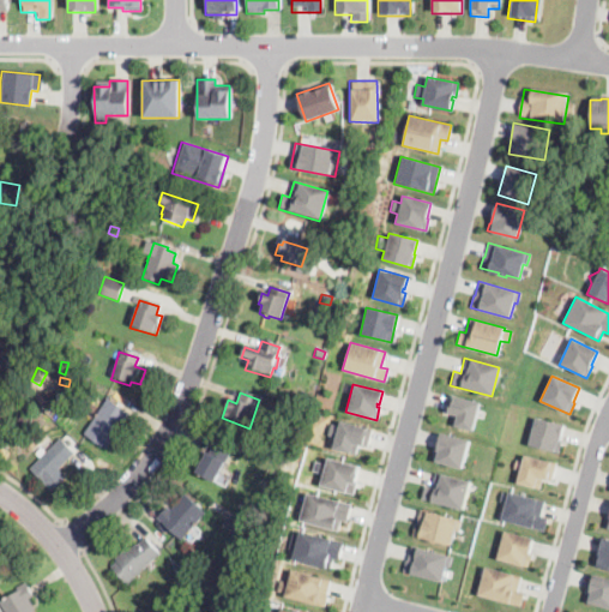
[(451,395),(480,402),(471,431),(450,425),(453,415),(442,412),(447,395),(451,396),(451,395)]
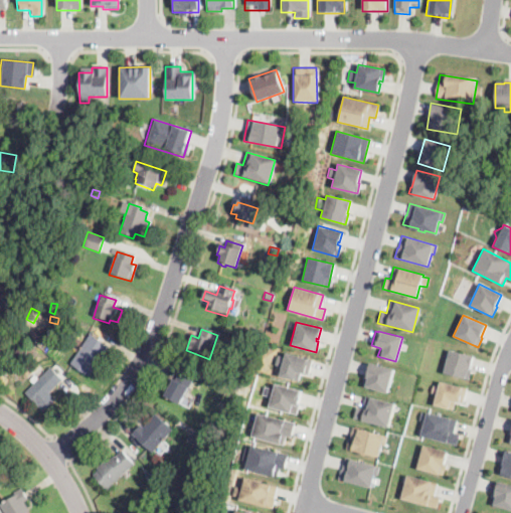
[(92,370),(88,377),(68,365),(88,335),(107,348),(92,370)]
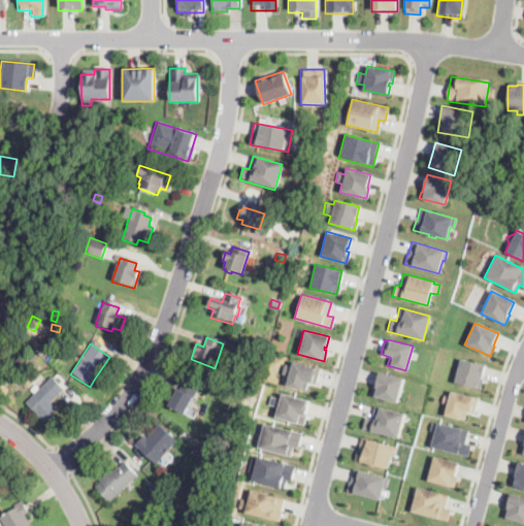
[(249,358),(249,360),(239,357),(242,351),(251,354),(249,358)]
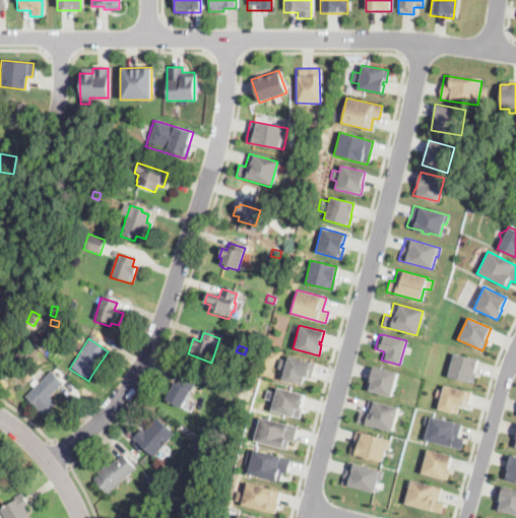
[(20,357),(16,364),(10,360),(15,350),(22,353),(20,357)]
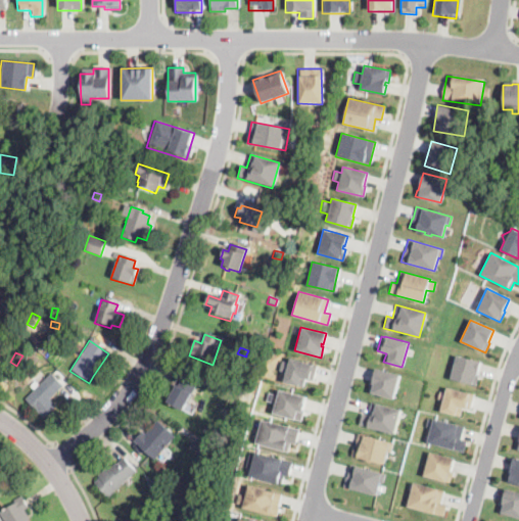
[(473,385),(449,379),(455,356),(479,362),(473,385)]
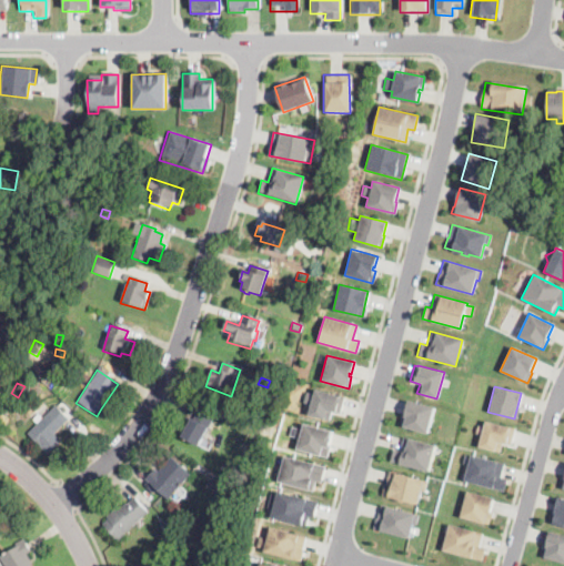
[(314,388),(343,396),(339,413),(331,411),(329,421),(308,415),(310,404),(302,403),(305,392),(312,394),(314,388)]
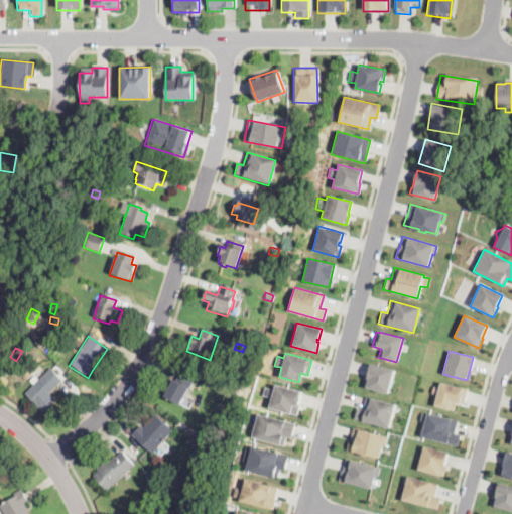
[(394,370),(387,393),(363,387),(364,383),(362,383),(364,376),(366,376),(370,364),(394,370)]
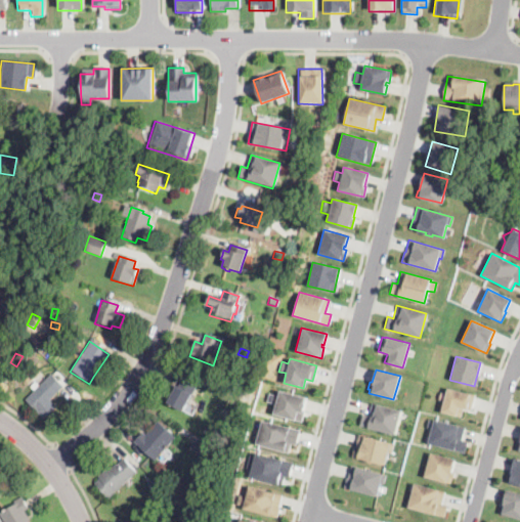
[(53,407),(41,420),(23,400),(48,375),(61,388),(48,401),(53,407)]
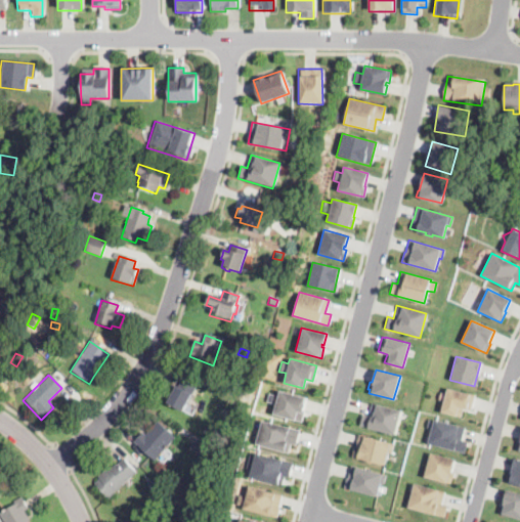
[(193,388),(187,401),(181,412),(166,404),(174,388),(176,389),(180,381),(193,388)]
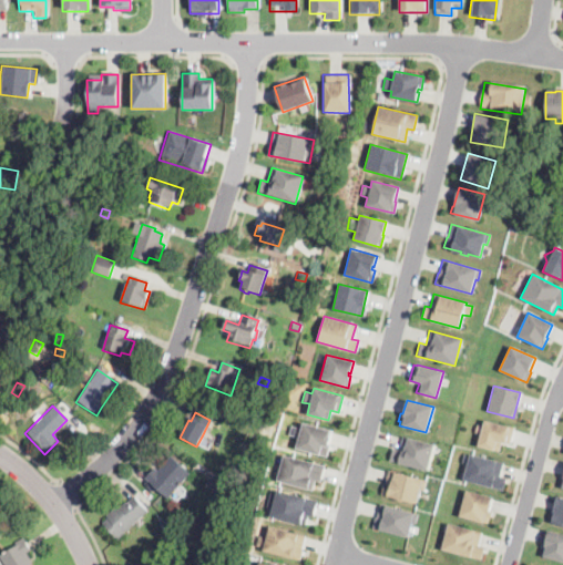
[(507,444),(499,442),(497,452),(476,447),(483,421),(511,429),(507,444)]
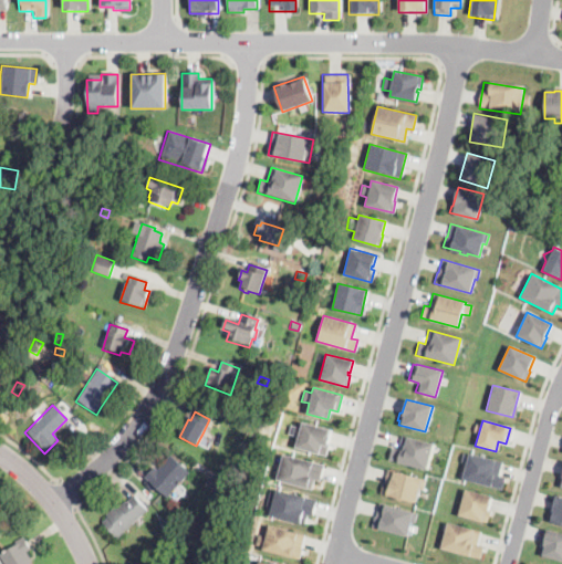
[(301,421),(332,430),(325,456),(294,448),(297,438),(287,435),(289,426),(300,428),(301,421)]
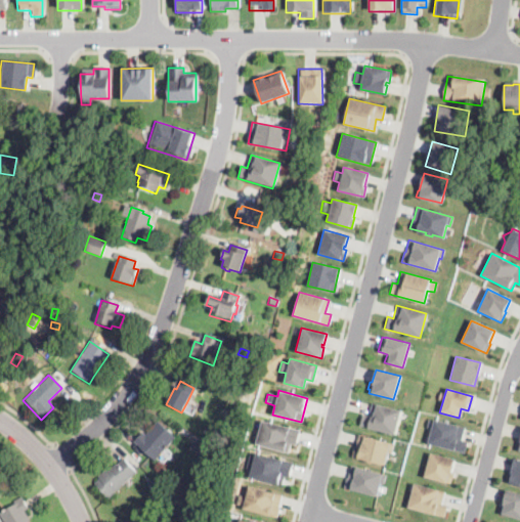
[(395,435),(359,426),(362,414),(367,416),(371,403),(401,410),(395,435)]
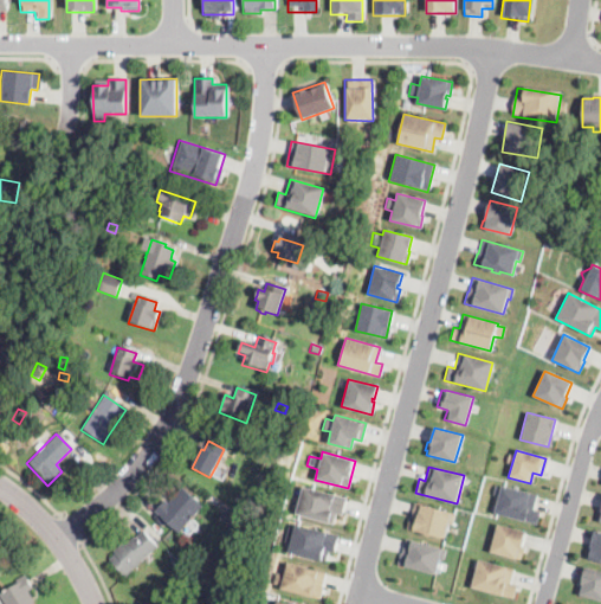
[(535,524),(493,513),(497,496),(490,495),(492,486),(534,495),(530,511),(538,512),(535,524)]
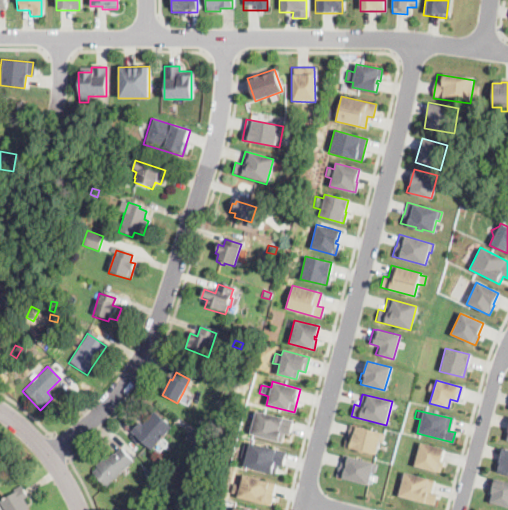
[(288,435),(283,434),(281,442),(249,434),(255,411),(292,420),(288,435)]
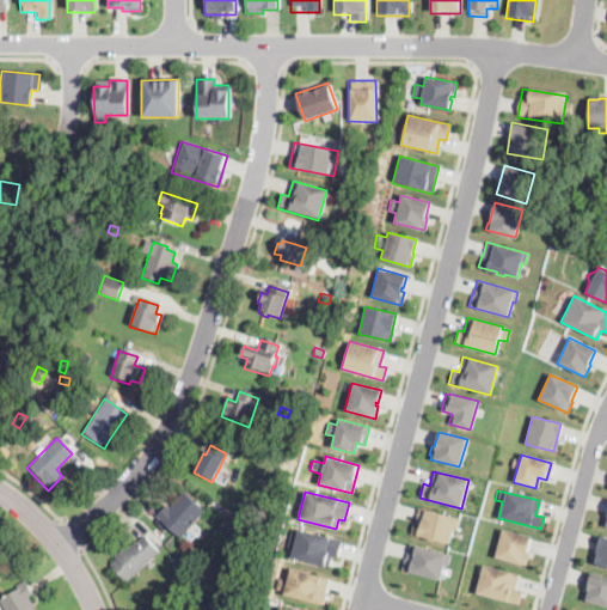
[(182,494),(203,513),(179,541),(166,529),(154,518),(164,507),(167,510),(182,494)]
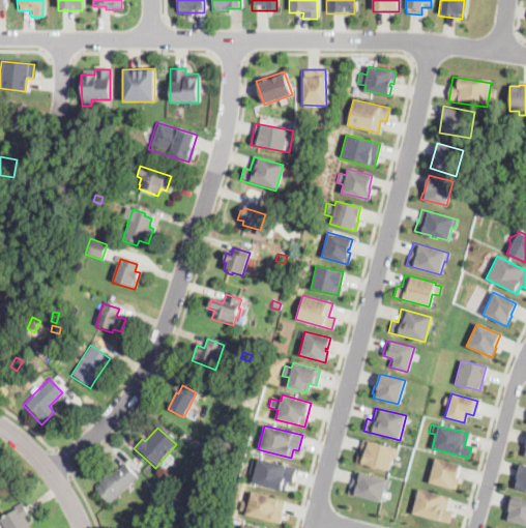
[(216,437),(212,444),(203,439),(204,437),(206,433),(216,437)]
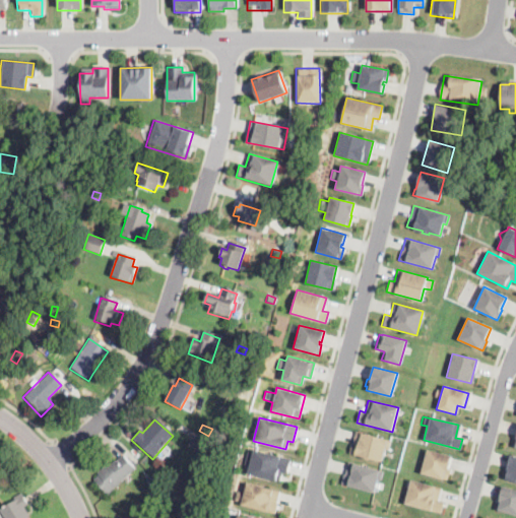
[(389,439),(386,450),(384,450),(382,461),(348,453),(355,431),(389,439)]
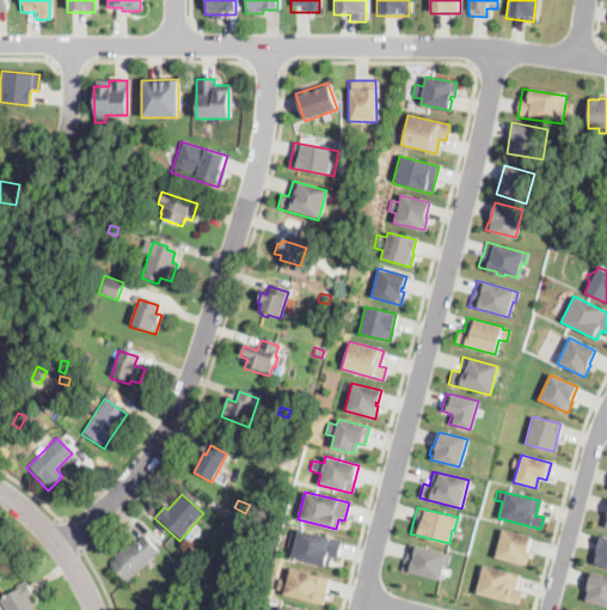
[(341,540),(336,559),(330,557),(327,567),(290,557),(293,548),(286,547),(289,532),(296,534),(298,529),(341,540)]
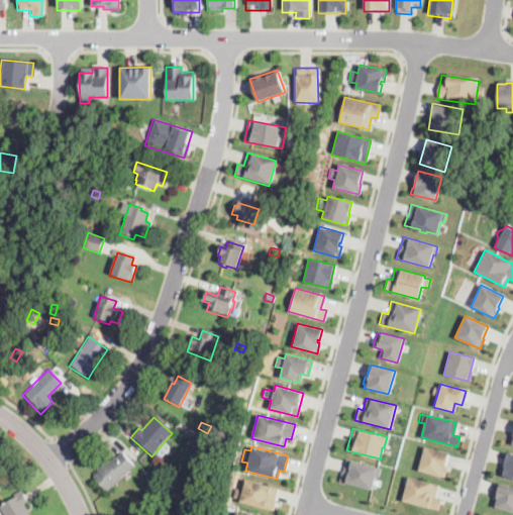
[(443,478),(417,471),(423,446),(447,453),(443,467),(445,468),(443,478)]
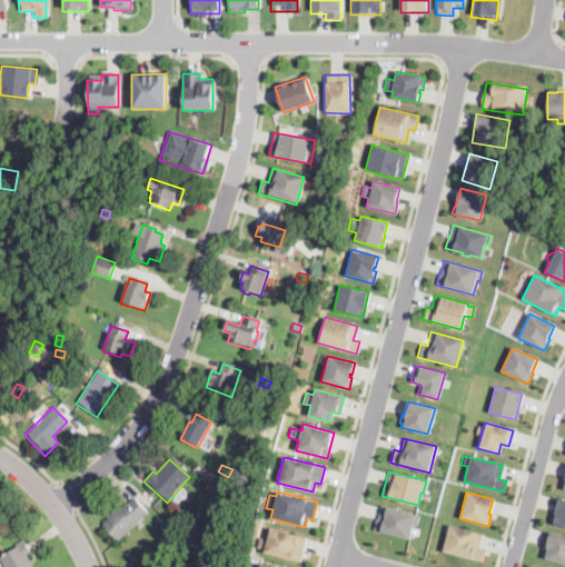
[(134,501),(144,513),(146,515),(116,544),(114,541),(100,527),(106,521),(103,519),(116,508),(118,510),(124,505),(125,507),(132,499),(134,501)]
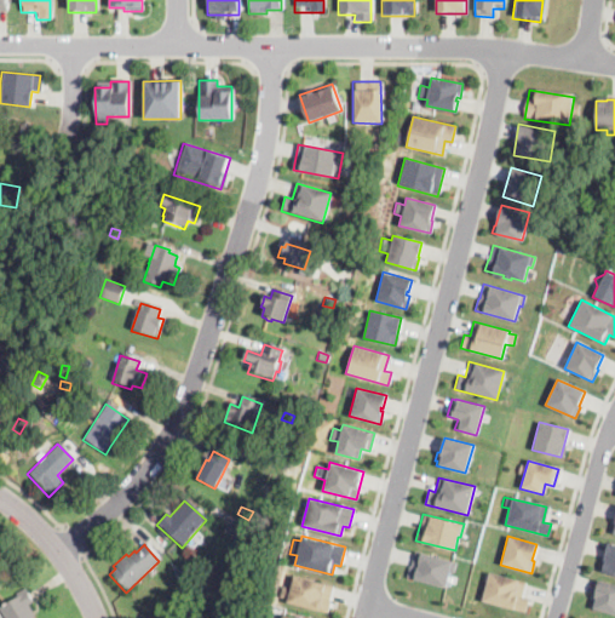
[(614,545),(614,574),(597,572),(601,559),(602,559),(605,544),(614,545)]
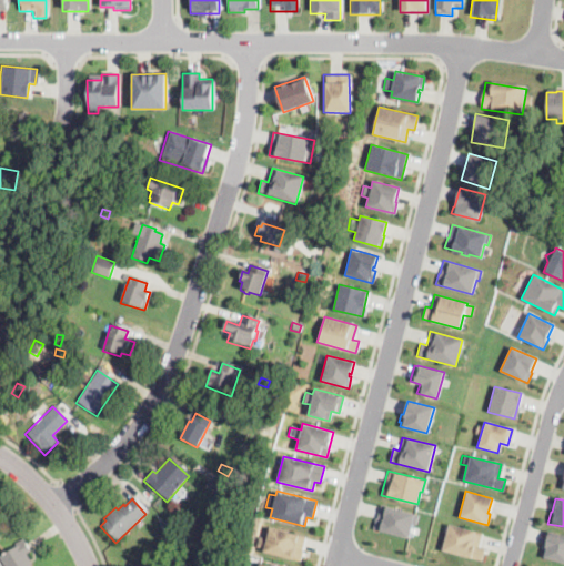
[(416,515),(414,526),(412,525),(408,538),(371,528),(374,518),(375,518),(379,505),(416,515)]
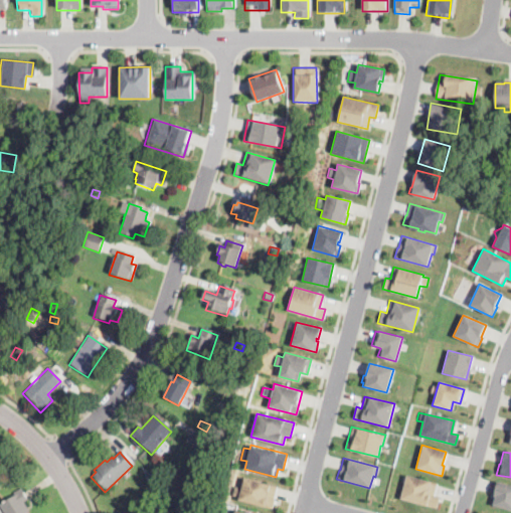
[(436,508),(399,499),(405,476),(435,483),(432,496),(439,498),(436,508)]
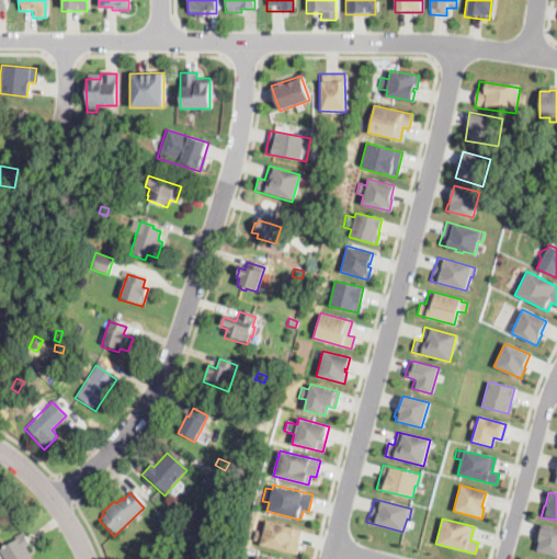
[(296,543),(297,544),(295,555),(259,545),(260,543),(251,540),(254,529),(262,532),(265,521),(300,529),(296,543)]
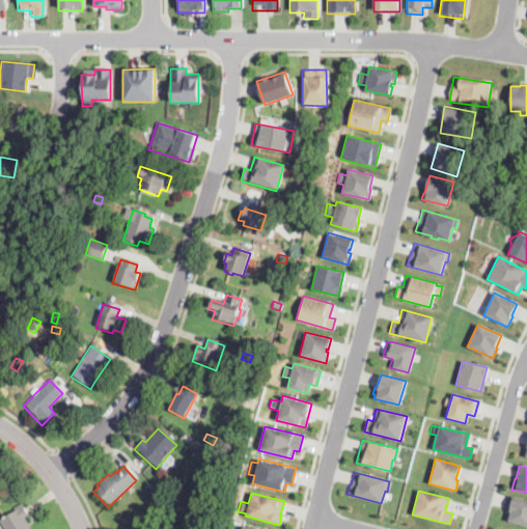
[(526,500),(526,527),(504,521),(507,507),(508,508),(511,497),(526,500)]
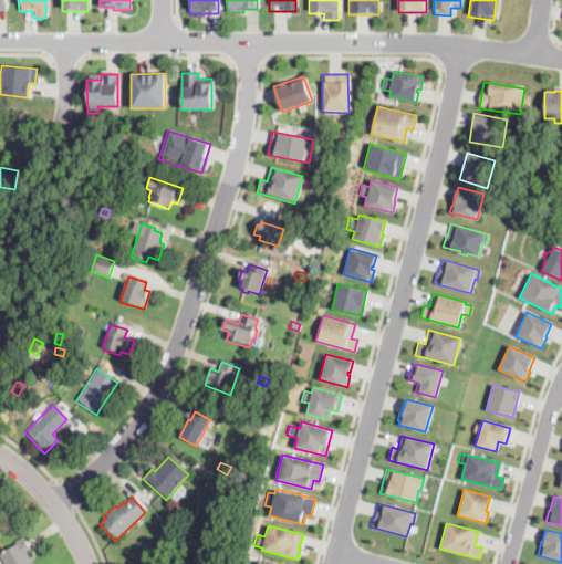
[(1,563),(0,562),(0,554),(13,545),(12,543),(21,538),(29,551),(24,553),(31,563),(1,563)]
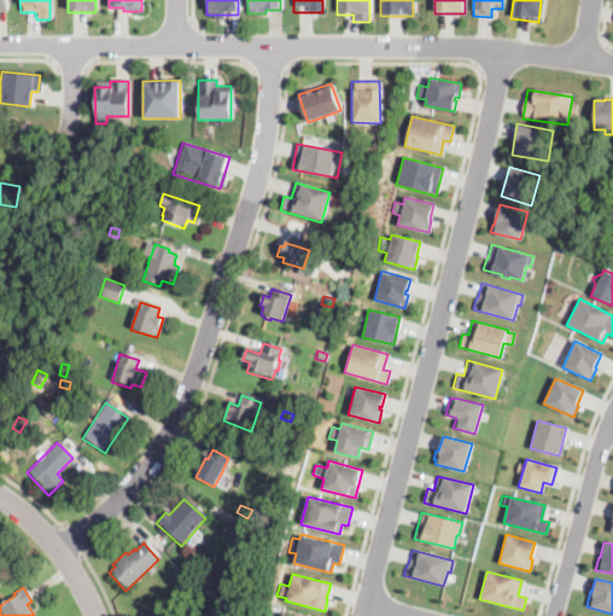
[(229,591),(226,599),(215,596),(219,587),(229,591)]
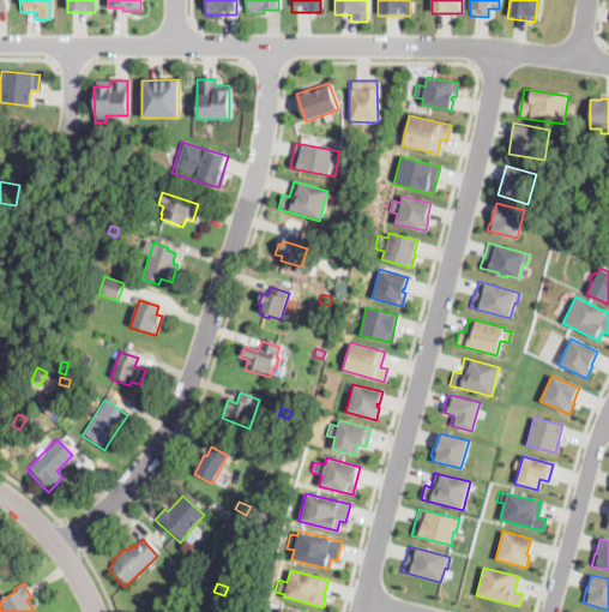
[(204,604),(202,606),(194,598),(200,593),(207,601),(204,604)]
